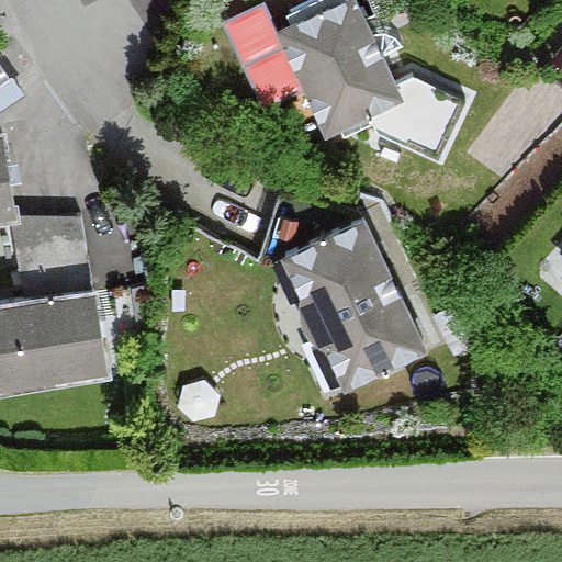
[(464,105),(393,68),(361,0),(357,0),(346,6),(343,0),(280,0),(293,29),(243,53),(272,115),(308,98),(328,141),(352,128),(431,169),(464,105)]
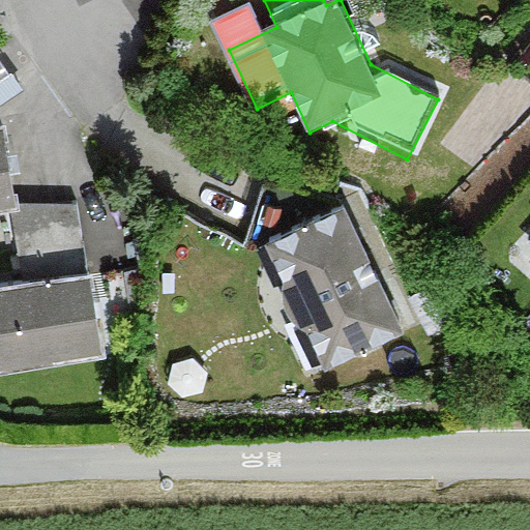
[(0,98),(16,86),(0,66),(0,98)]
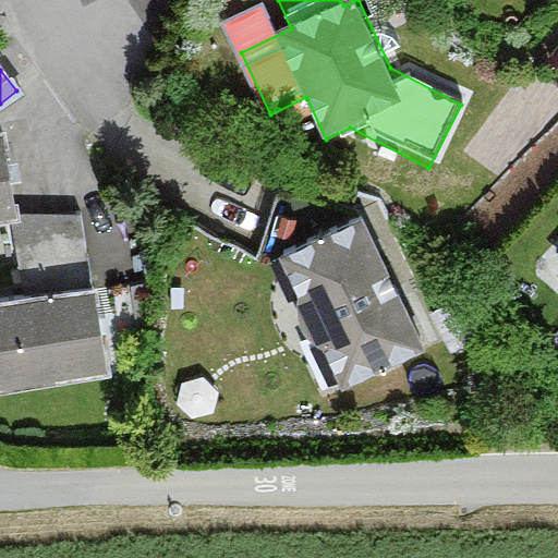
[(0,222),(15,220),(5,135),(0,136),(0,222)]
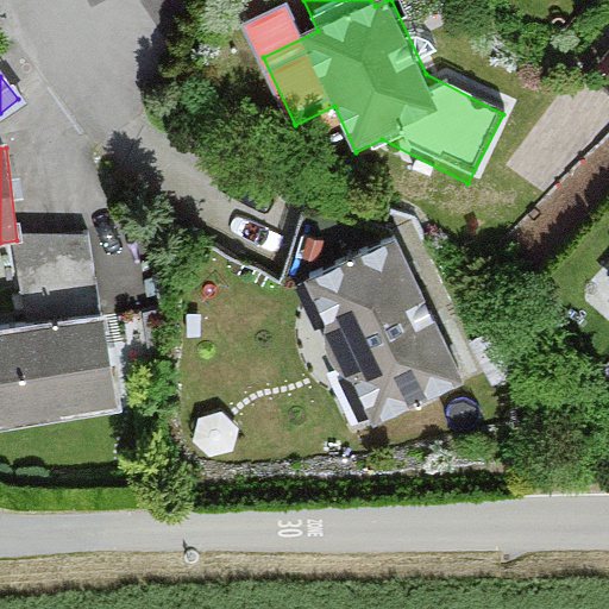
[(92,238),(11,245),(18,316),(98,309),(92,238)]
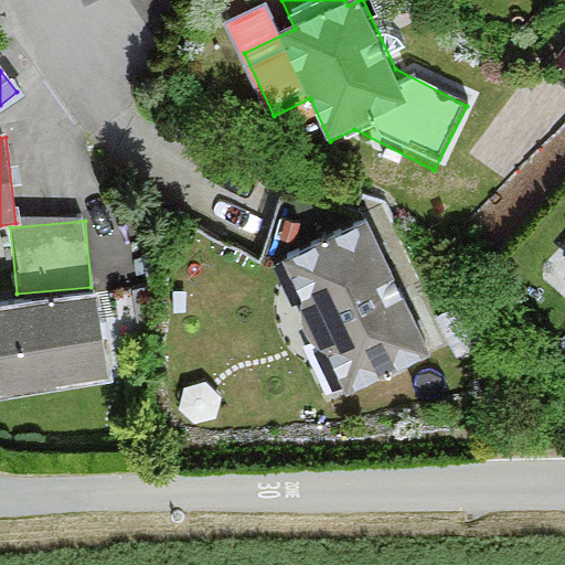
[(430,359),(369,224),(285,262),(347,397),(430,359)]
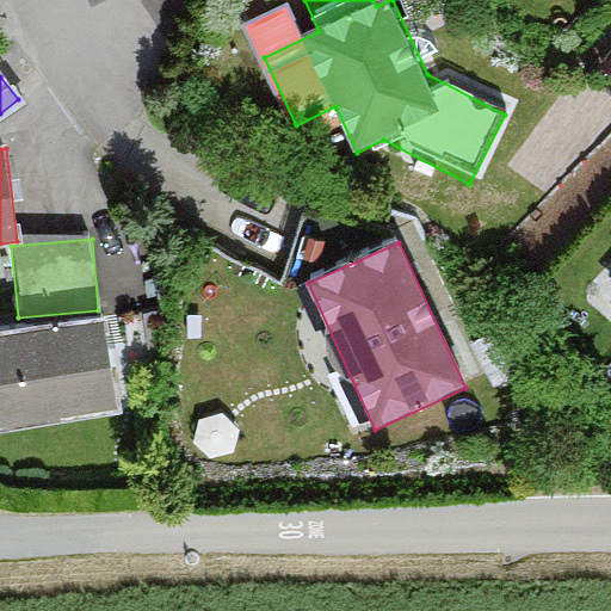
[(0,427),(119,412),(107,319),(0,332),(0,427)]
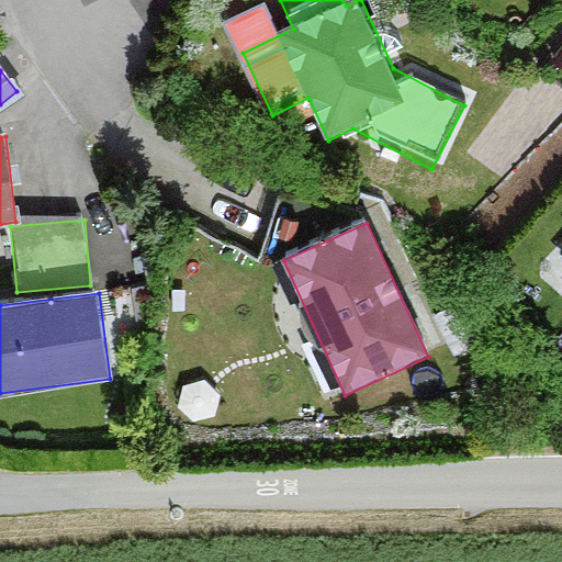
All buildings are outlined.
